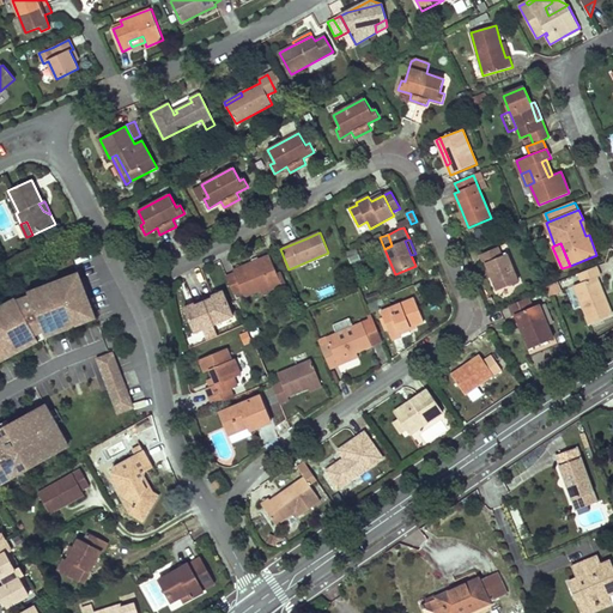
[(480,254),(485,263),(486,263),(497,290),(519,281),(507,254),(502,255),(498,247),(480,254)]
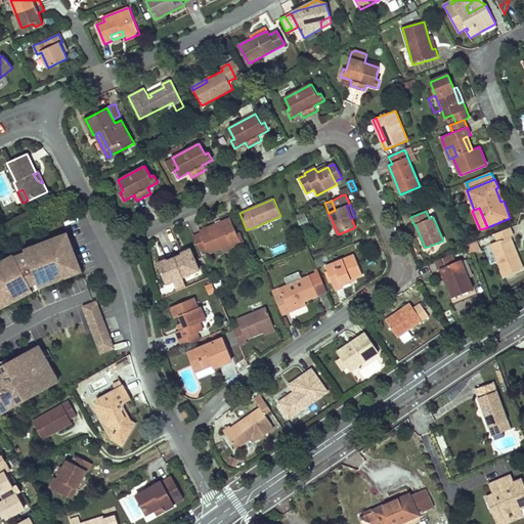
[(300,224),(308,221),(304,212),(296,215),(300,224)]
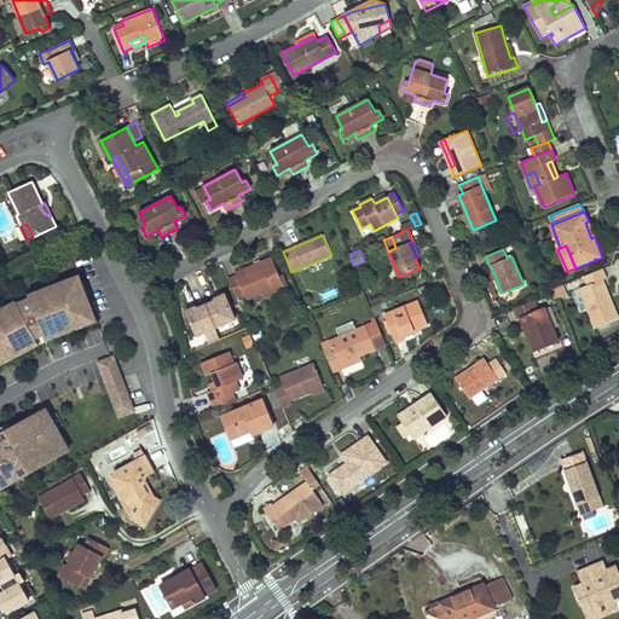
[(237,276),(229,279),(239,304),(264,293),(284,284),(281,276),(273,258),(262,262),(255,265),(236,273),(237,276)]
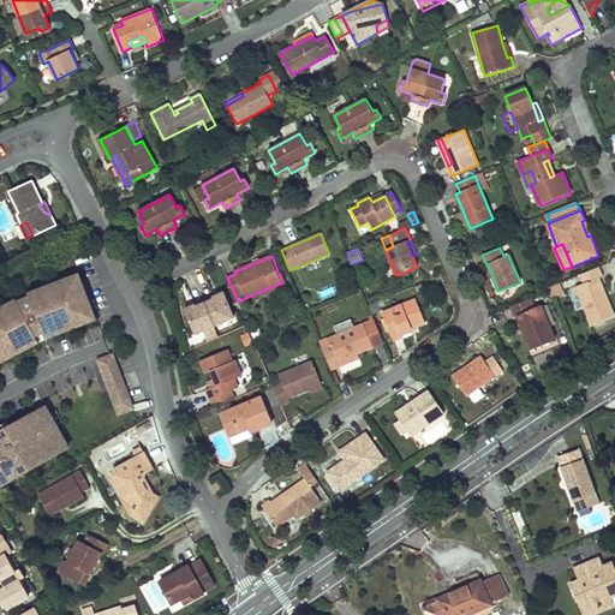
[(580,275),(584,284),(577,287),(591,324),(614,316),(607,297),(603,298),(596,280),(599,279),(603,276),(598,267),(580,275)]
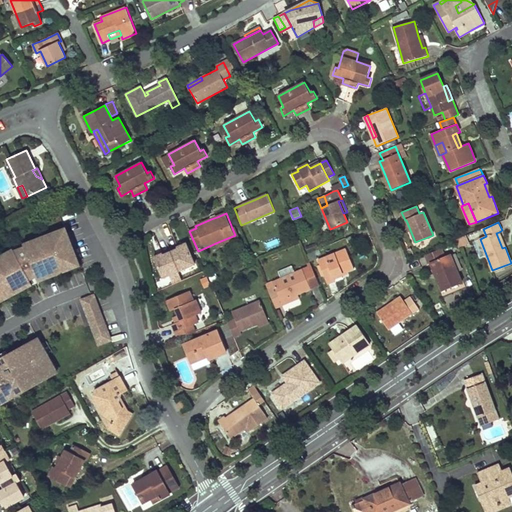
[(235,235),(218,242),(219,245),(238,237),(234,227),(232,228),(235,235)]
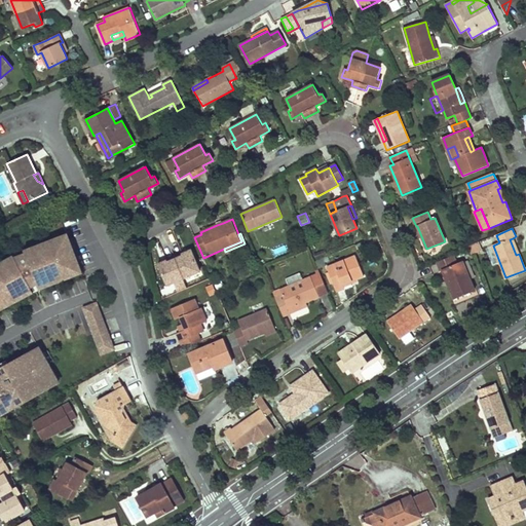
[(68,240),(66,234),(57,237),(60,243),(68,240)]
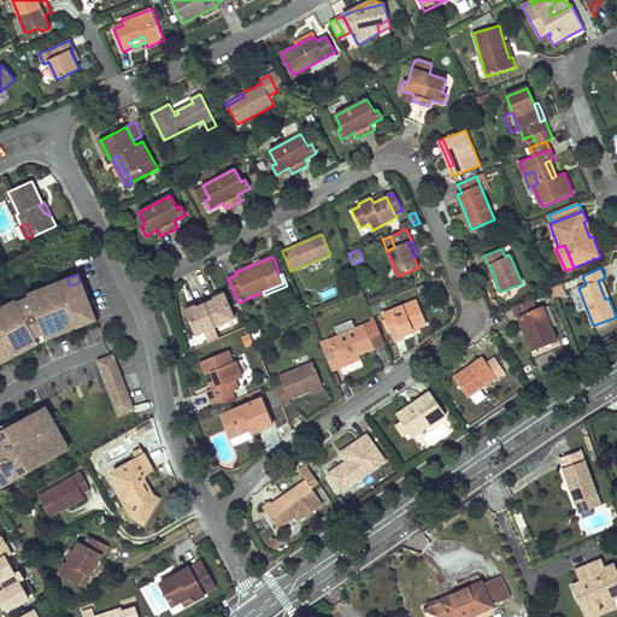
[(81,315),(92,311),(80,282),(70,286),(66,278),(39,291),(41,294),(31,299),(30,297),(7,309),(10,313),(0,318),(0,351),(5,350),(9,357),(27,347),(23,342),(35,336),(33,330),(39,327),(42,333),(54,328),(57,333),(84,322),(81,315)]
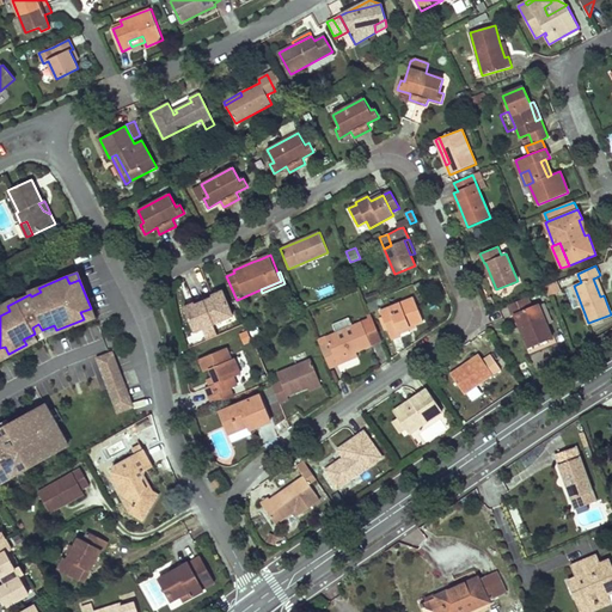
[(604,295),(597,277),(593,279),(600,297),(604,295)]
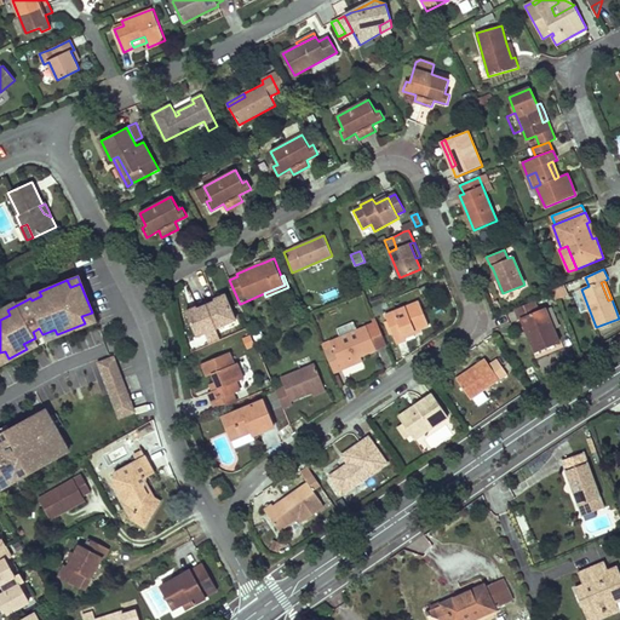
[(554,293),(556,299),(568,294),(564,285),(552,291),(554,293)]
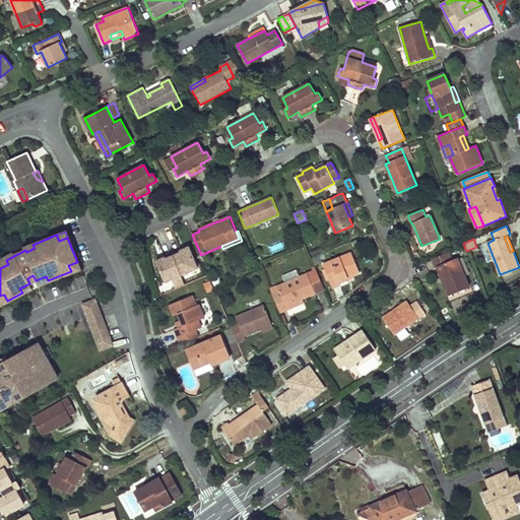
[(166,257),(156,261),(166,282),(173,279),(177,288),(186,284),(182,275),(198,268),(190,247),(181,251),(181,253),(174,256),(167,259),(166,257)]
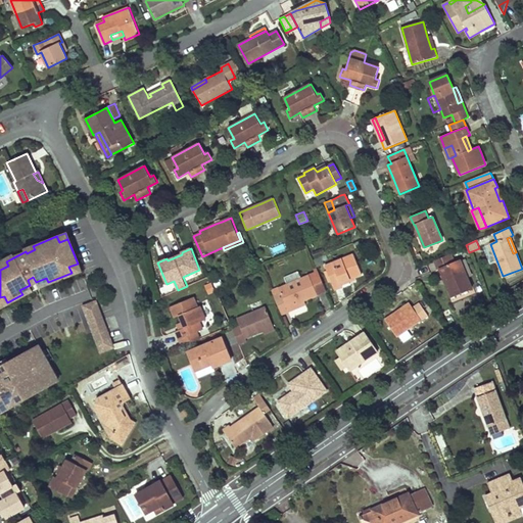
[(325,266),(335,289),(342,286),(341,283),(352,278),(362,275),(353,254),(325,266)]
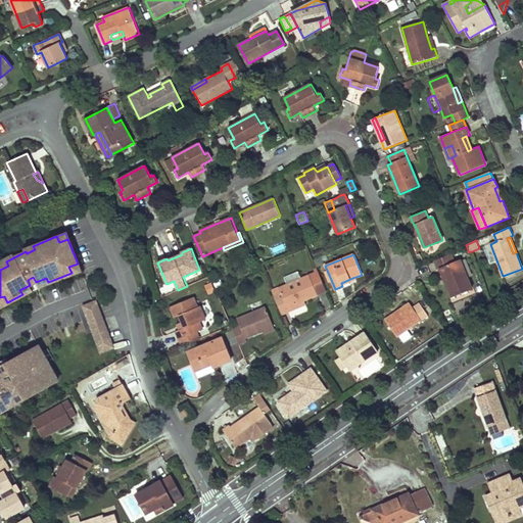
[(434,260),(438,270),(439,269),(444,281),(447,280),(448,284),(446,285),(452,297),(472,289),(460,259),(455,262),(450,254),(434,260)]
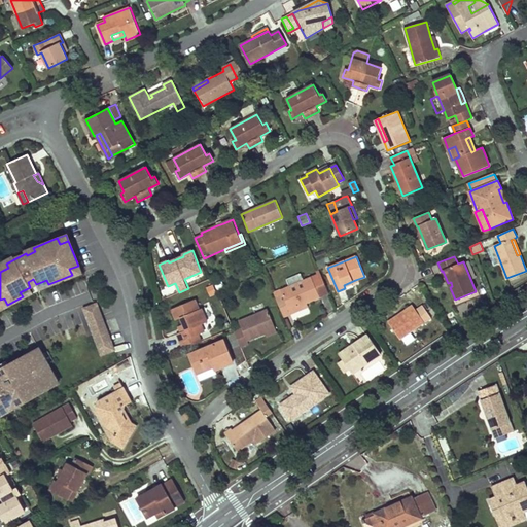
[(0,272),(8,268),(6,264),(0,266),(0,272)]
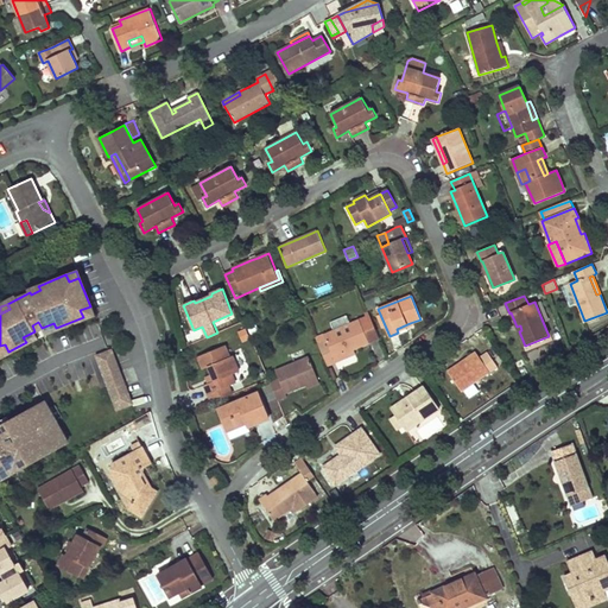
[(93,314),(90,306),(80,310),(83,317),(93,314)]
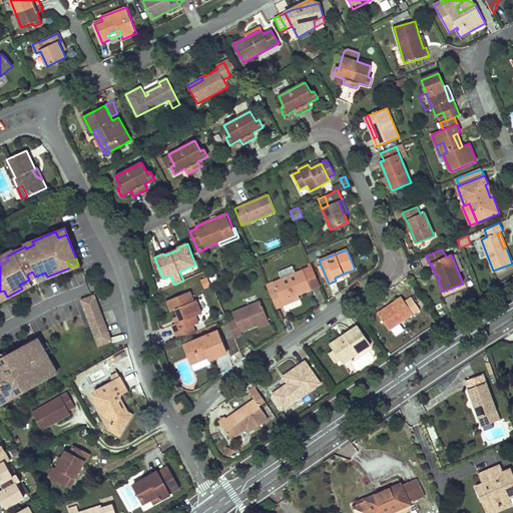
[(270,292),(277,309),(284,306),(282,302),(299,295),(312,289),(304,270),(274,283),(276,289),(270,292)]
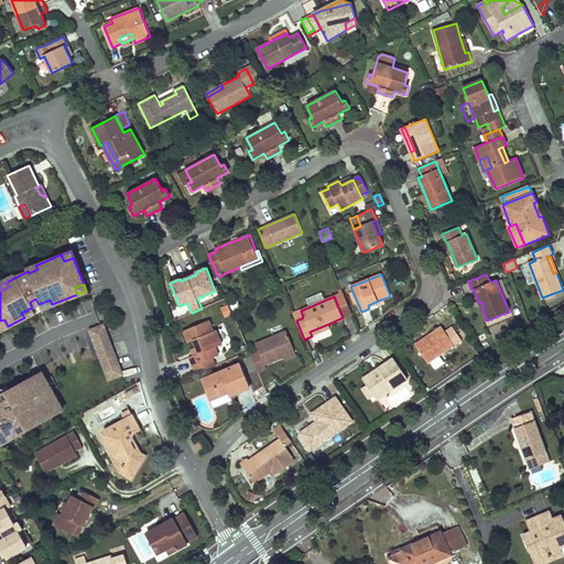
[(24,317),(34,312),(41,308),(52,304),(50,300),(39,304),(35,299),(30,302),(32,307),(21,313),(24,317)]
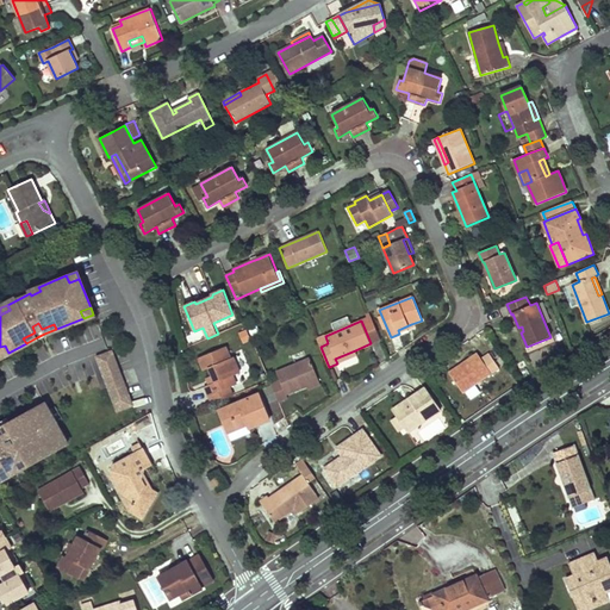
[(325,336),(317,340),(321,347),(328,343),(325,336)]
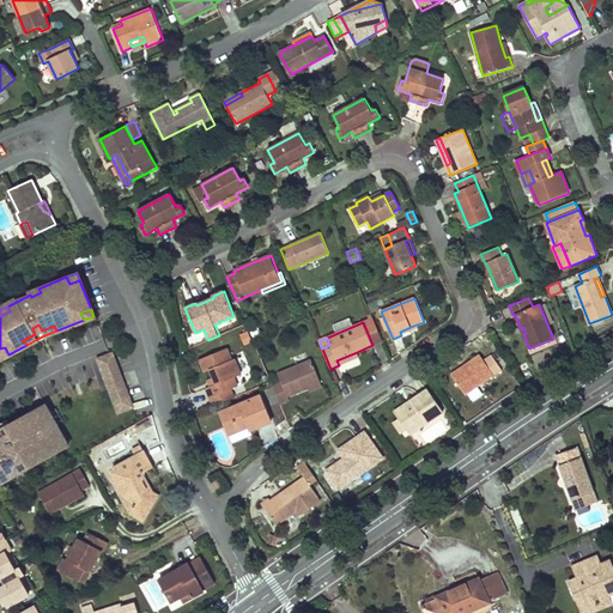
[(200,359),(205,372),(211,370),(213,377),(217,384),(211,387),(206,388),(211,398),(231,389),(238,387),(235,377),(242,375),(235,359),(232,359),(228,349),(200,359)]
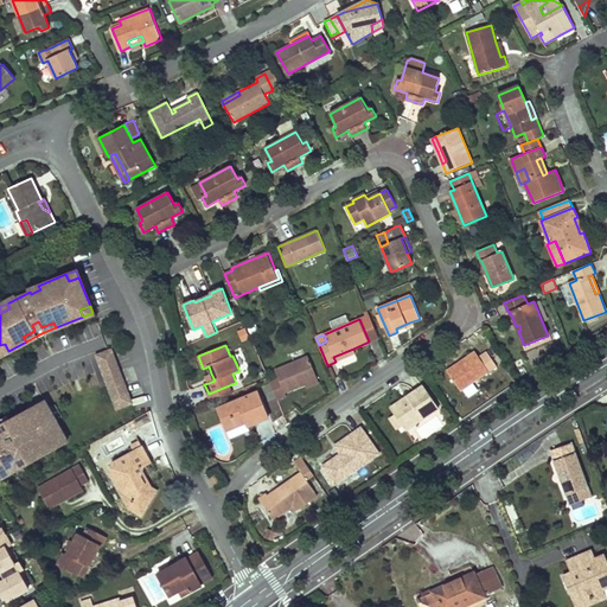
[(127,391),(113,356),(110,349),(96,355),(98,362),(107,383),(113,396),(127,391)]
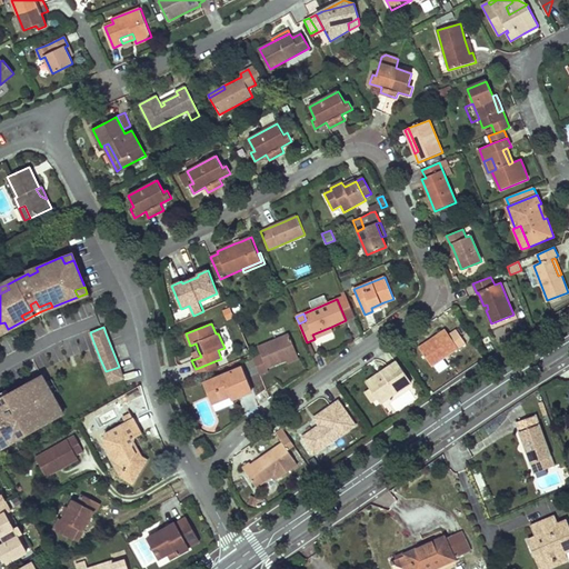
[(331,327),(312,335),(315,339),(326,335),(332,331),(331,327)]
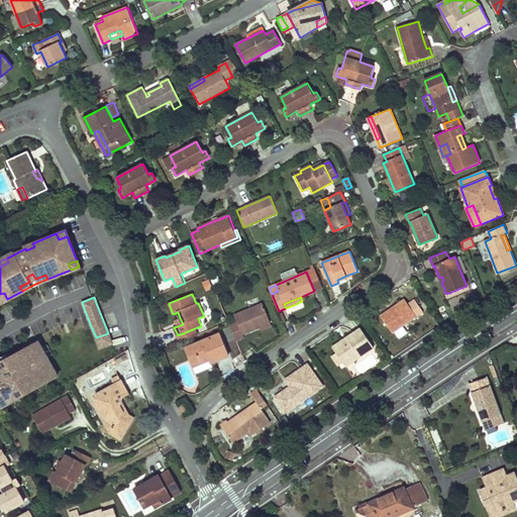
[(381,315),(393,333),(423,312),(415,299),(408,304),(405,299),(393,307),(381,315)]
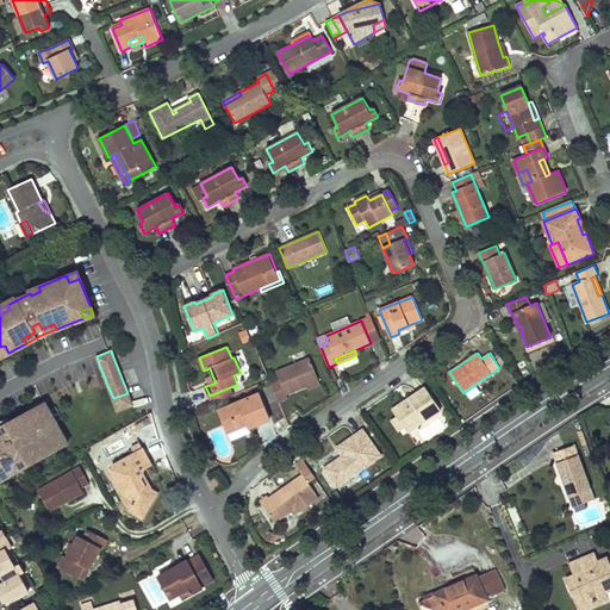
[(272,384),(279,403),(288,398),(287,396),(307,387),(319,381),(310,358),(277,372),(280,380),(272,384)]
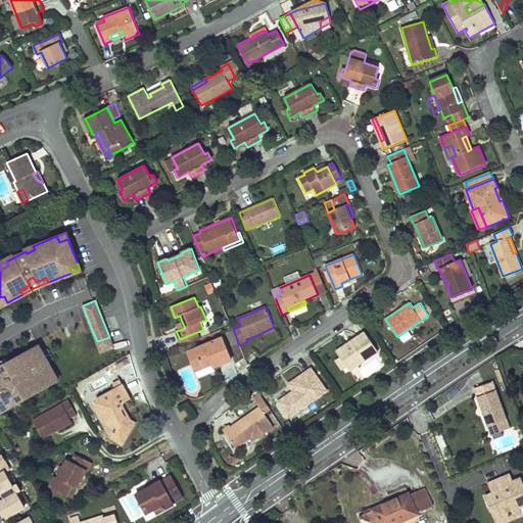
[(197,332),(180,339),(182,346),(200,339),(197,332)]
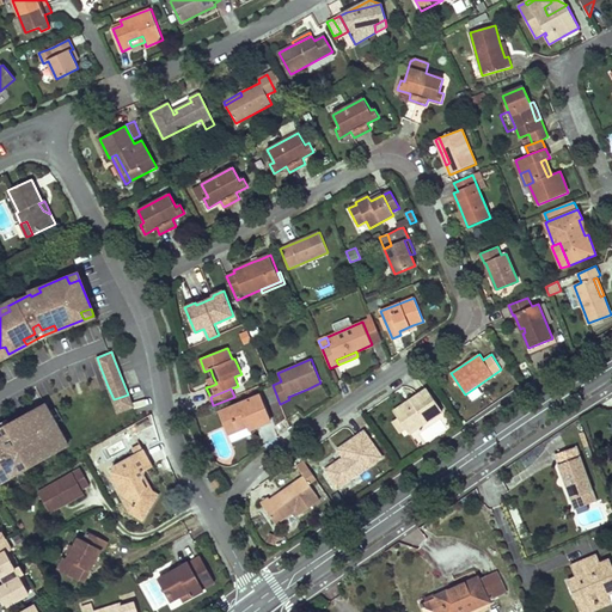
[(393,411),(407,429),(415,424),(417,428),(442,411),(427,389),(410,401),(412,404),(409,405),(407,403),(393,411)]
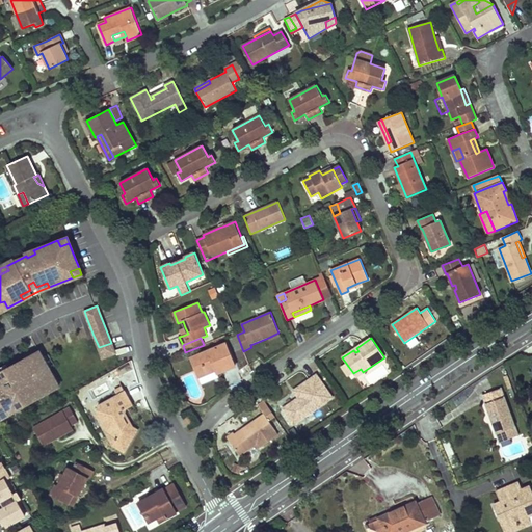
[(114,352),(111,343),(99,347),(102,357),(114,352)]
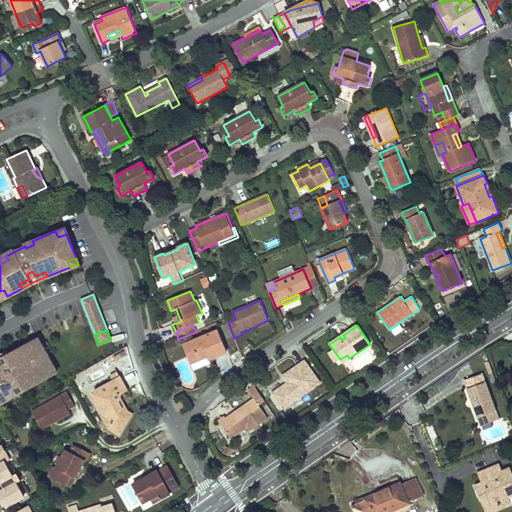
[(184,345),(191,363),(208,356),(209,359),(215,357),(226,352),(217,331),(184,345)]
